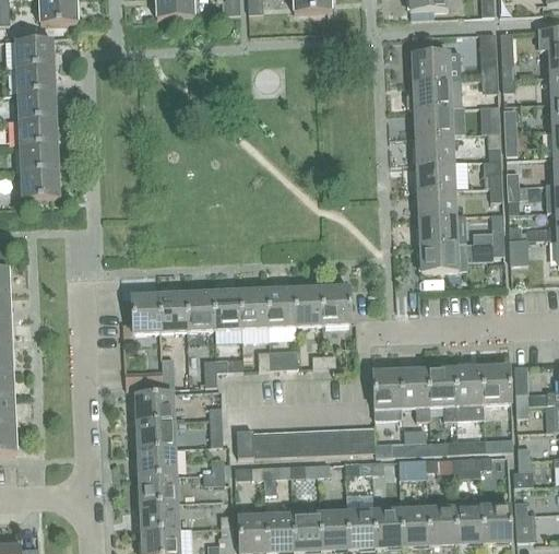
[(0,0),(0,14),(9,14),(9,0),(0,0)]
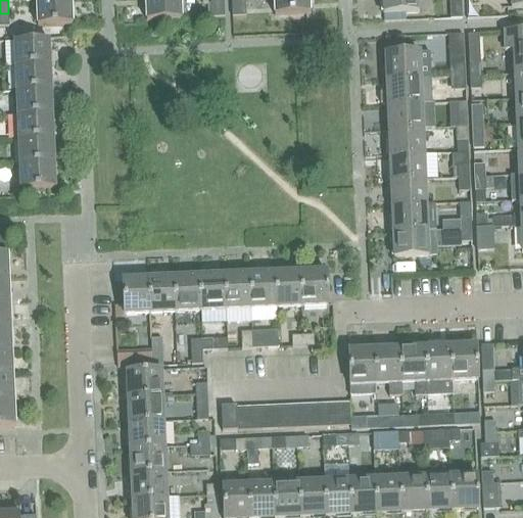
[(37,0),(38,21),(73,19),(70,0),(37,0)]
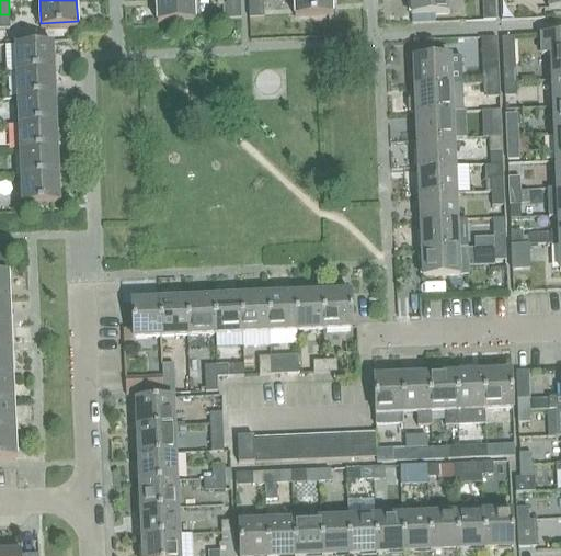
[(156,0),(157,20),(194,18),(193,0),(156,0)]
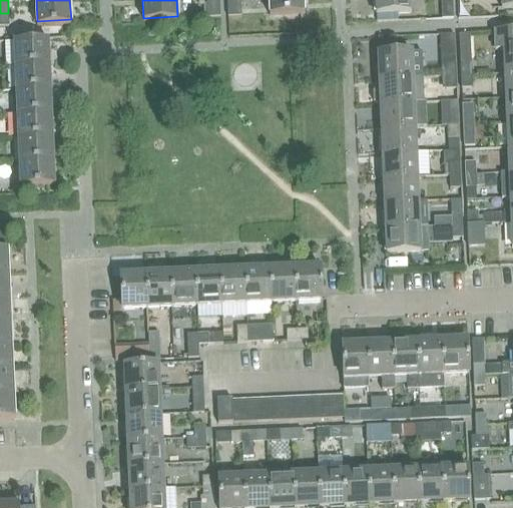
[(206,13),(220,13),(219,0),(206,0),(206,13)]
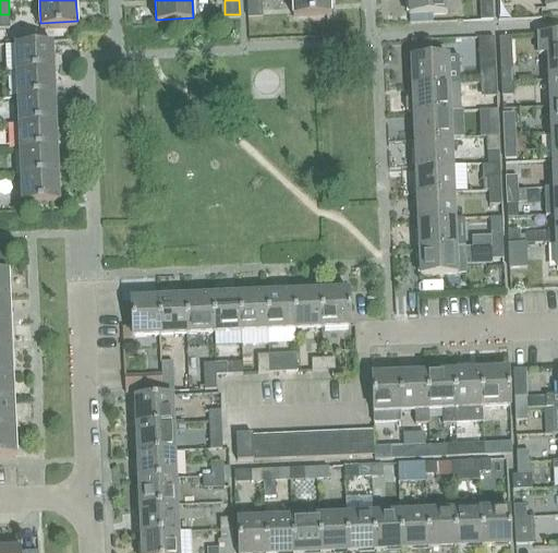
[(292,0),(293,13),(330,11),(329,0),(292,0)]
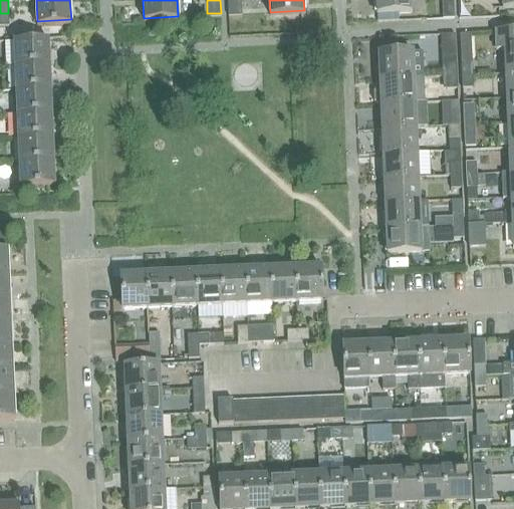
[(375,0),(376,9),(411,7),(410,0),(375,0)]
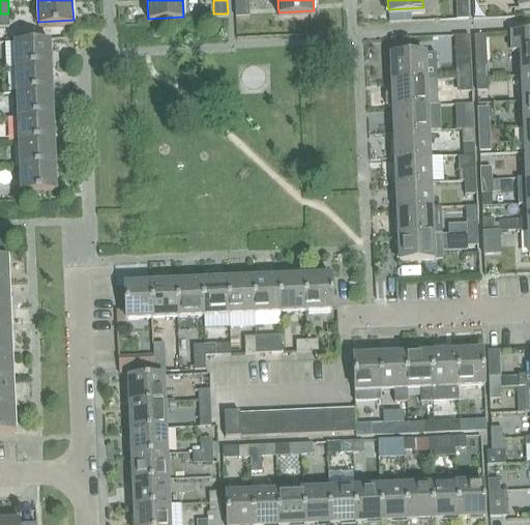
[(529,27),(511,28),(511,48),(520,47),(521,71),(529,70),(529,27)]
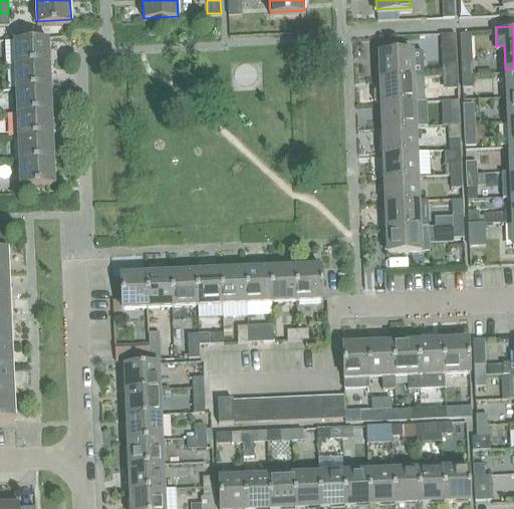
[(14,36),(15,61),(49,59),(48,35),(14,36)]
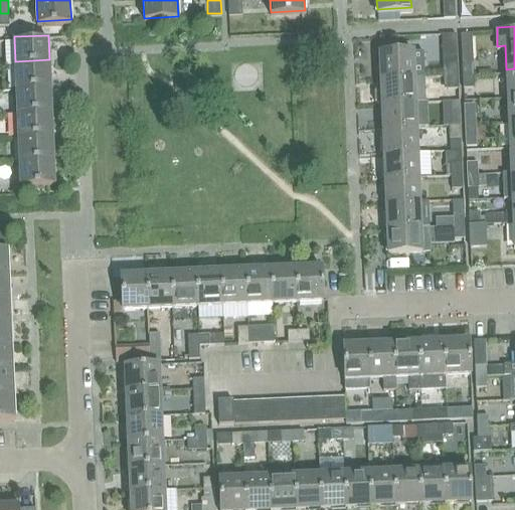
[(379,49),(380,74),(414,73),(413,47),(379,49)]
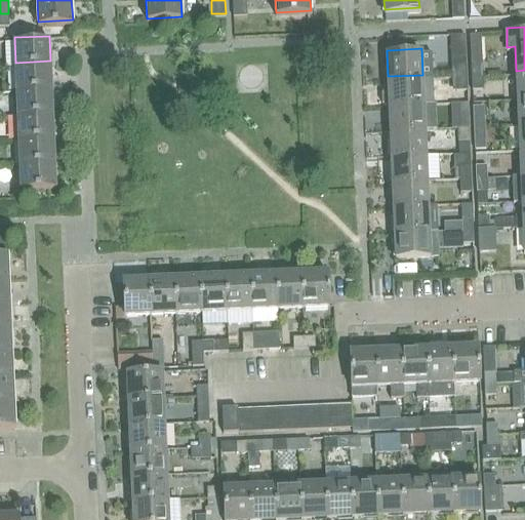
[(15,63),(16,87),(51,86),(50,61),(15,63)]
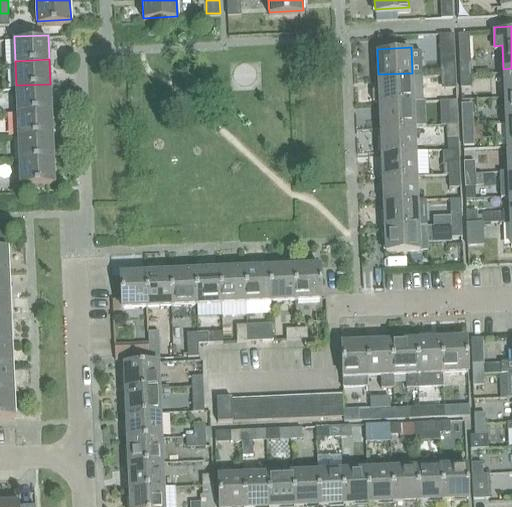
[(444,71),(455,71),(454,59),(443,60),(444,71)]
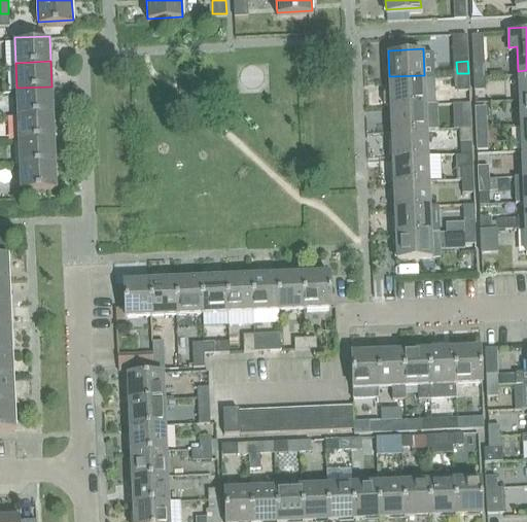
[(473,73),(484,72),(484,61),(472,61),(473,73)]
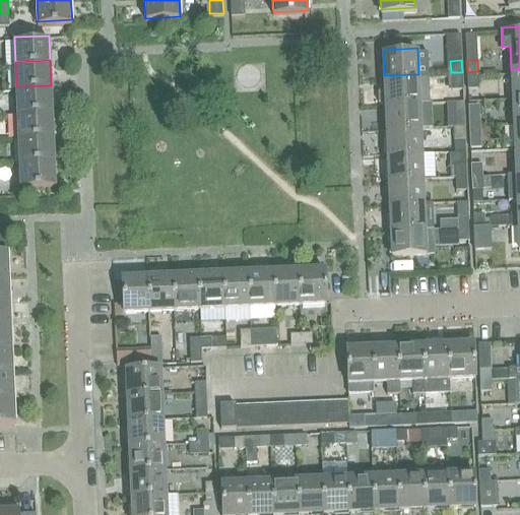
[(519,69),(511,70),(512,94),(519,94),(519,69)]
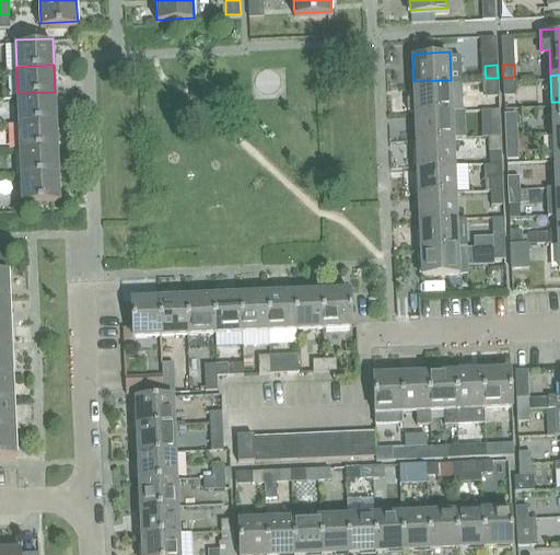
[(514,77),(503,78),(503,93),(515,92),(514,77)]
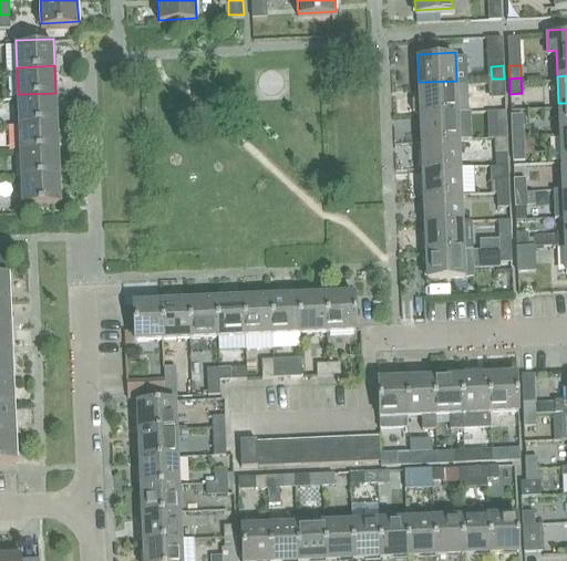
[(504,79),(492,79),(493,94),(504,94),(504,79)]
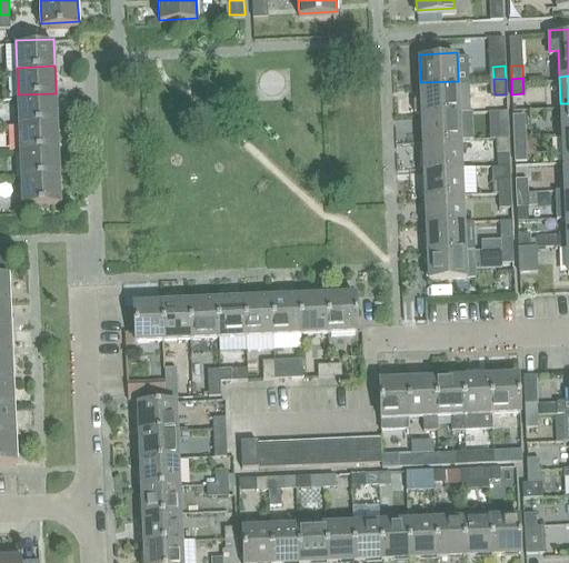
[(421,110),(459,109),(470,108),(469,80),(458,81),(420,82),(420,93),(417,93),(413,97),(415,107),(418,110),(421,110)]
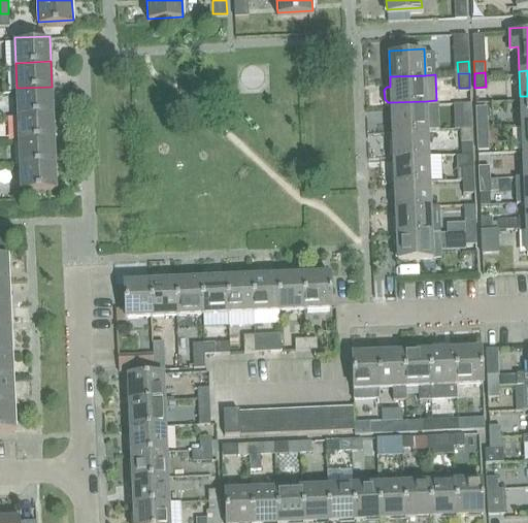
[(17,88),(18,112),(53,111),(52,87),(17,88)]
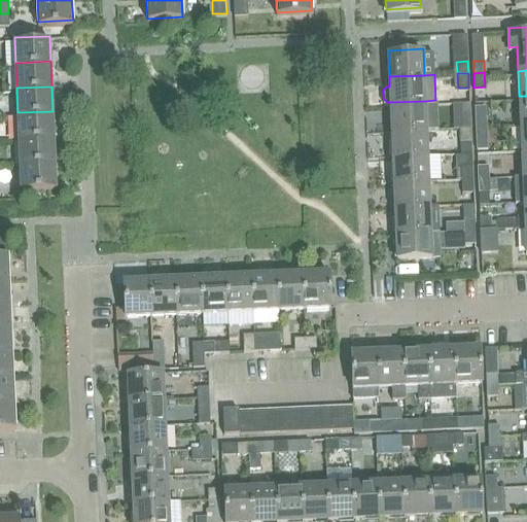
[(390,102),(391,128),(426,126),(425,101),(390,102)]
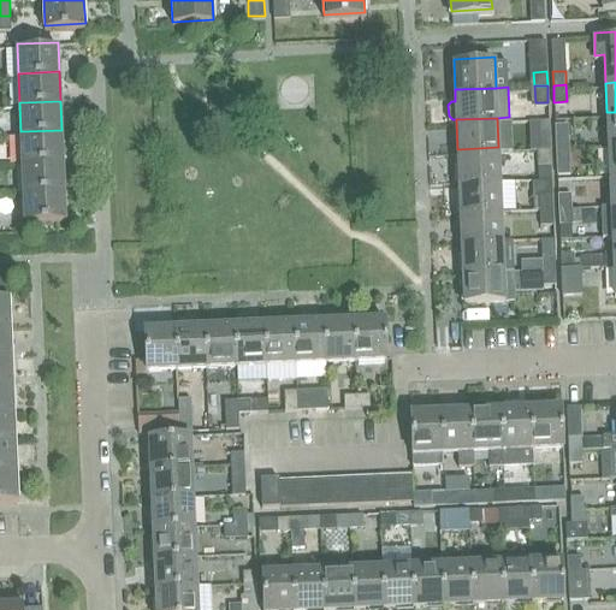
[(568,120),(555,120),(556,144),(568,144),(568,120)]
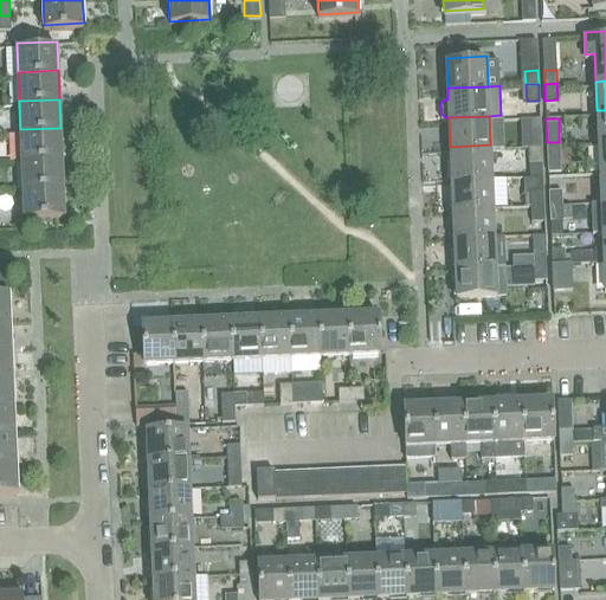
[(20,129),(21,157),(62,156),(60,128),(20,129)]
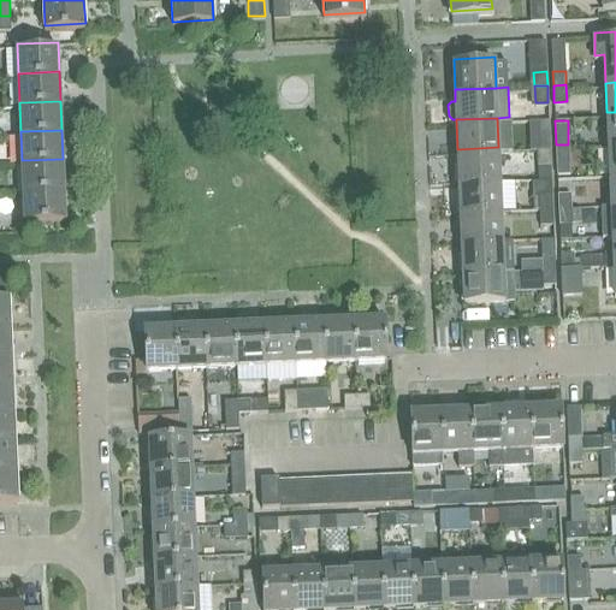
[(537,146),(550,144),(550,131),(537,132),(537,146)]
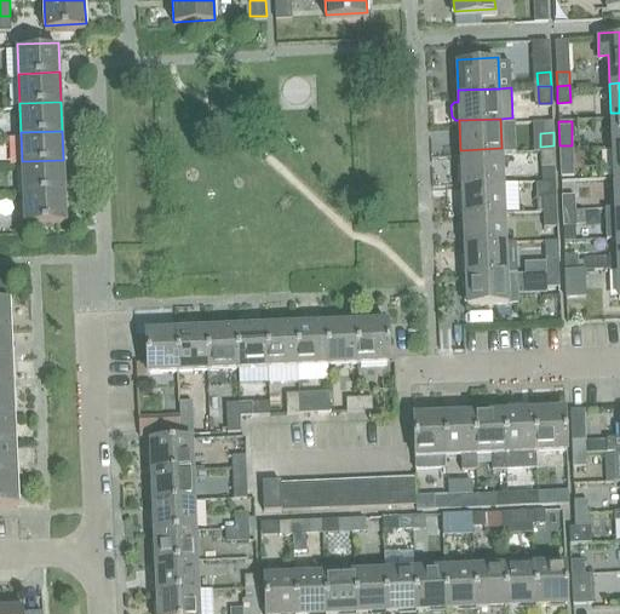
[(554,145),(540,147),(541,164),(555,162),(554,145)]
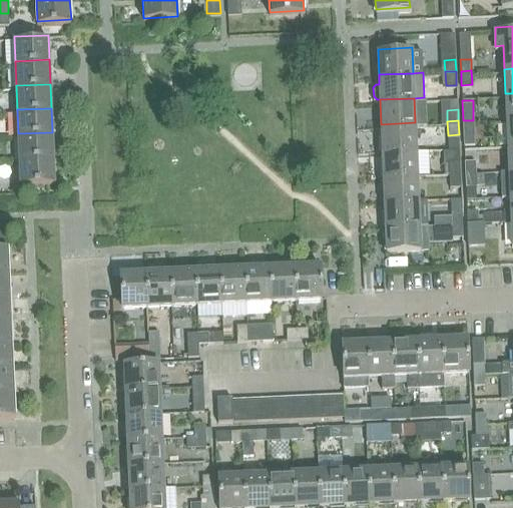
[(473,120),(463,120),(464,142),(474,142),(473,120)]
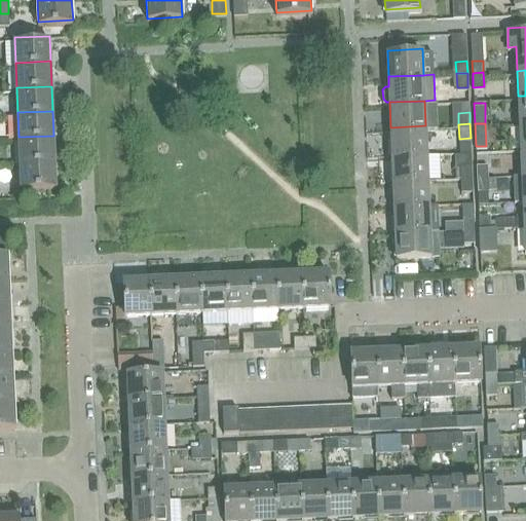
[(390,127),(391,153),(426,151),(425,125),(390,127)]
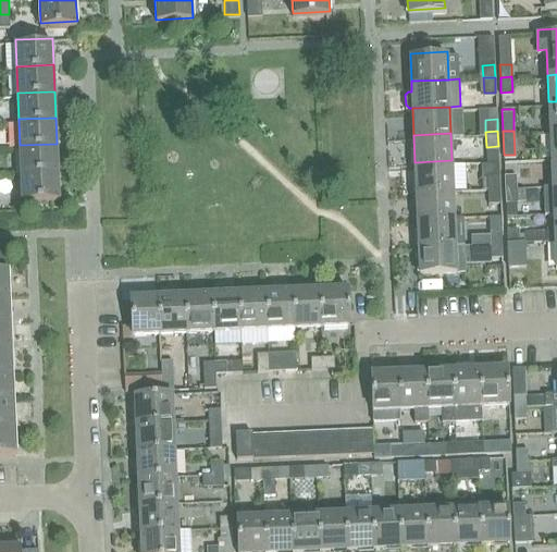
[(383,158),(404,157),(403,134),(383,135),(383,158)]
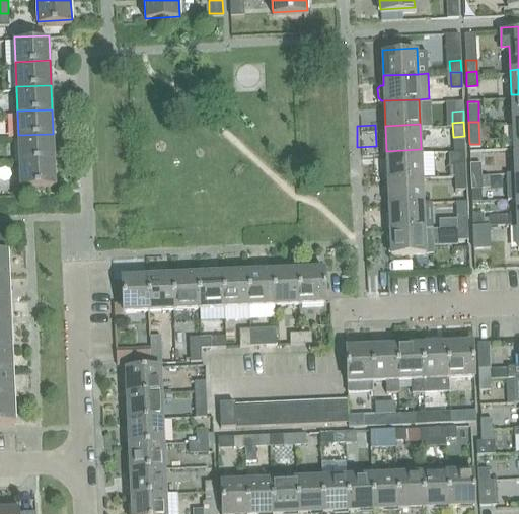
[(18,135),(19,159),(54,158),(53,134),(18,135)]
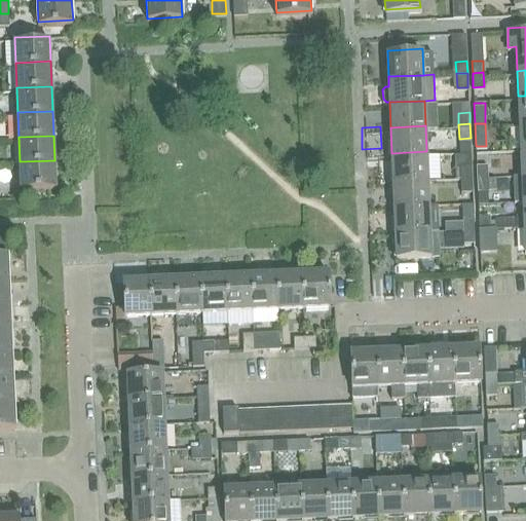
[(391,153),(392,178),(427,177),(426,151),(391,153)]
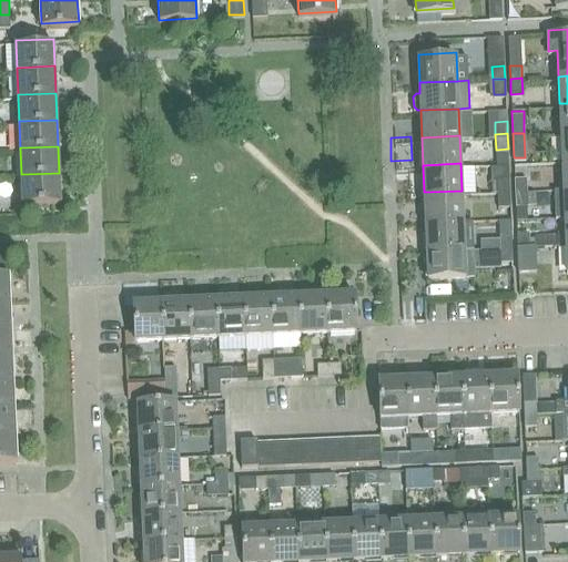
[(59,173),(21,174),(22,202),(60,200),(59,173)]
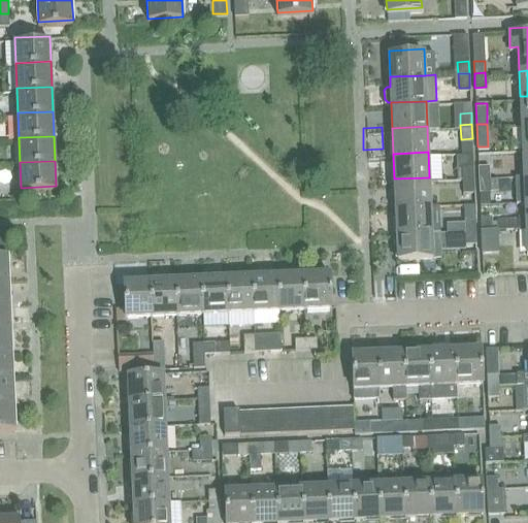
[(479,175),(490,174),(490,163),(477,163),(479,175)]
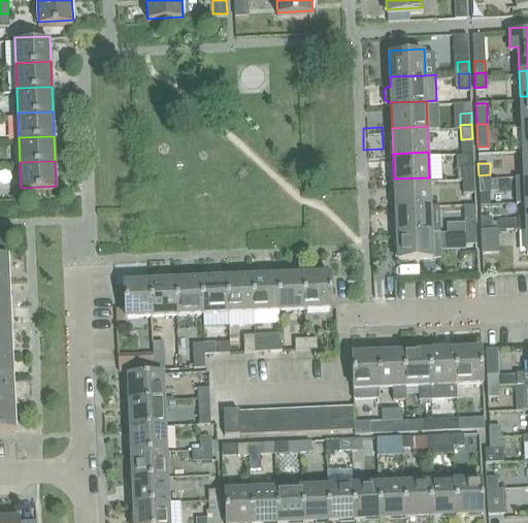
[(463,175),(473,175),(473,164),(462,164),(463,175)]
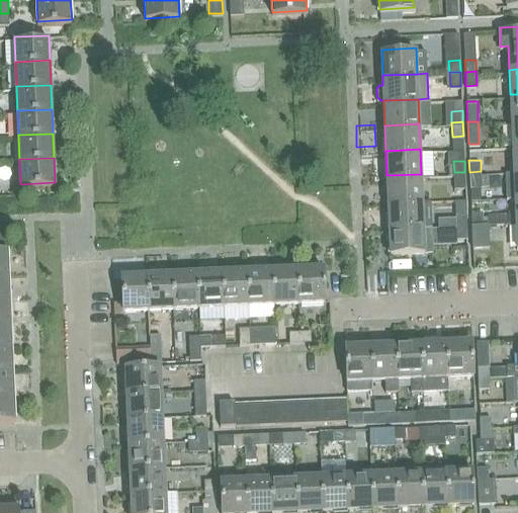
[(517,169),(514,170),(506,170),(507,195),(515,195),(517,194),(517,169)]
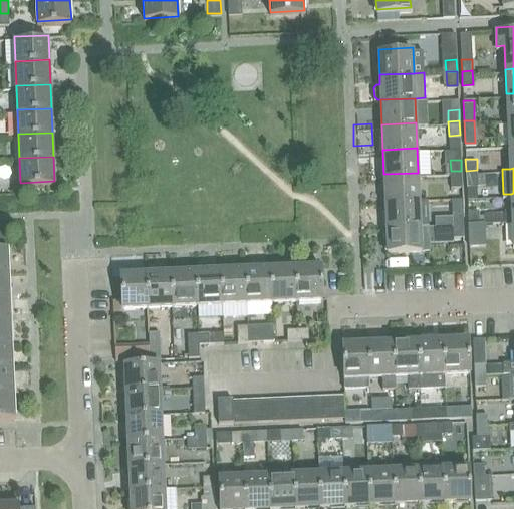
[(477,170),(466,171),(466,185),(478,185),(477,170)]
